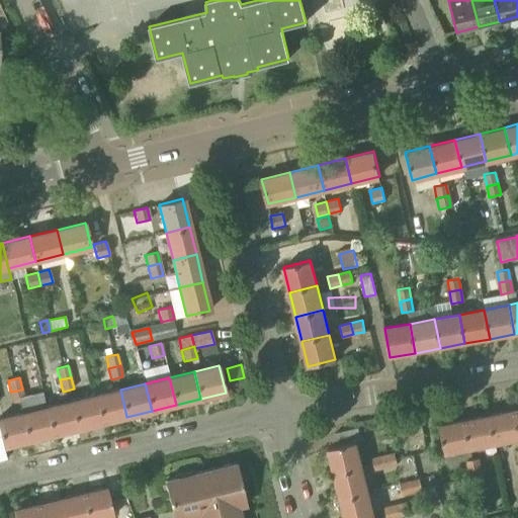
[(24,401),(22,390),(10,392),(13,404),(24,401)]
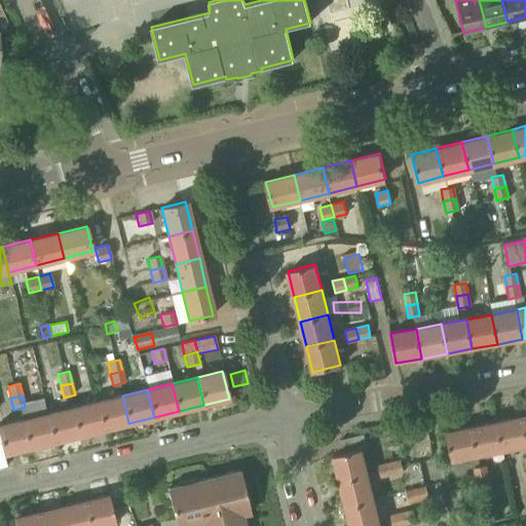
[(122,396),(97,402),(104,429),(128,423),(122,396)]
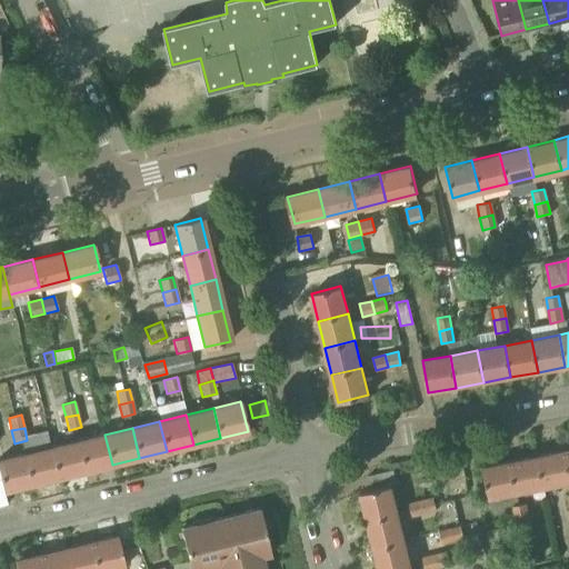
[(112,465),(105,435),(78,441),(86,471),(112,465)]
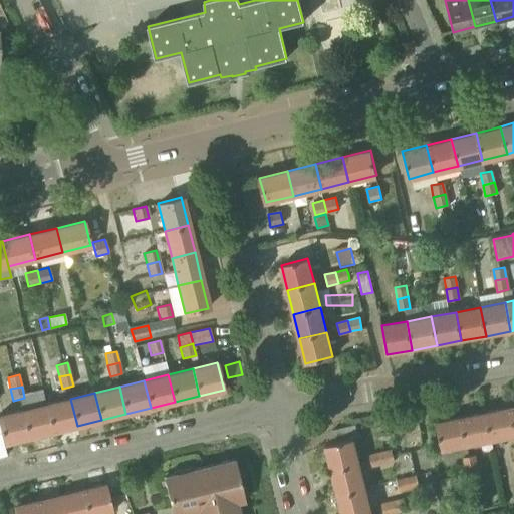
[(77,426),(70,399),(46,405),(52,432),(77,426)]
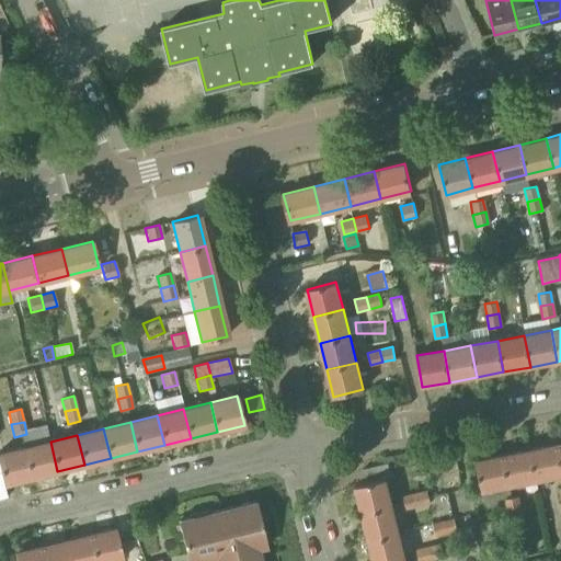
[(57,471),(50,442),(24,448),(31,478),(57,471)]
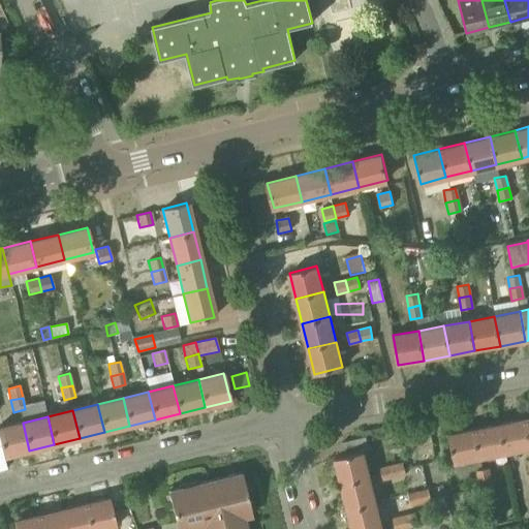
[(528,447),(528,438),(525,419),(500,424),(505,453),(528,447)]
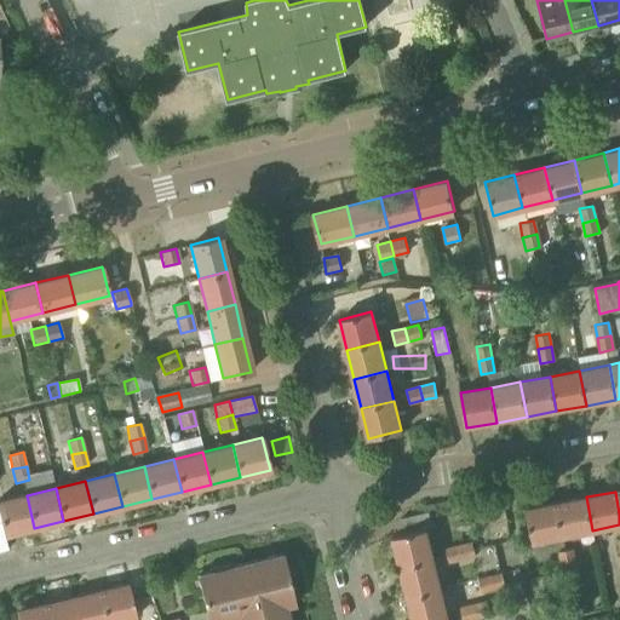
[(34,528),(27,495),(0,501),(0,518),(4,535),(34,528)]
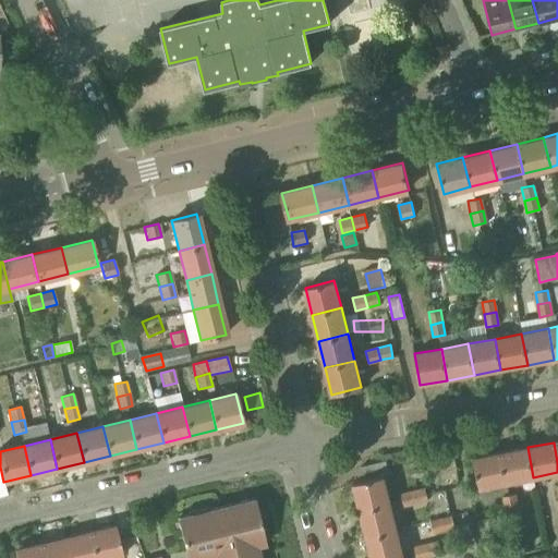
[(533,477),(528,447),(500,452),(507,483),(533,477)]
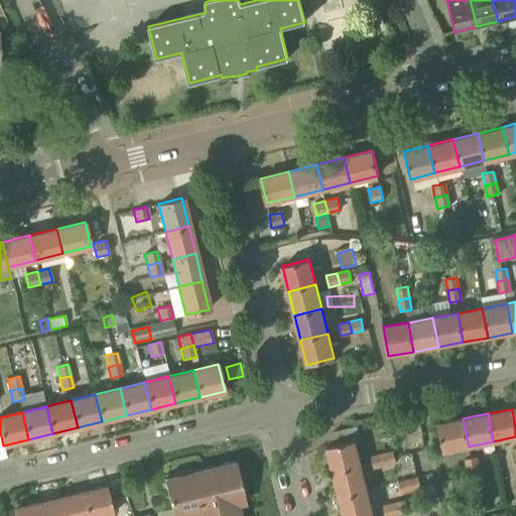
[(469,446),(463,418),(437,423),(442,452),(469,446)]
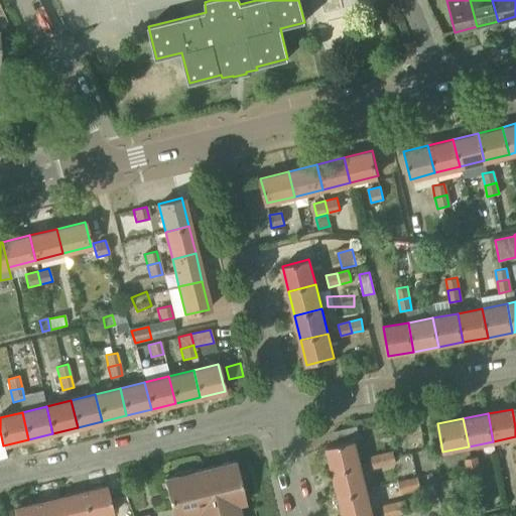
[(353,440),(353,441),(359,440),(355,427),(333,432),(336,445),(353,440)]
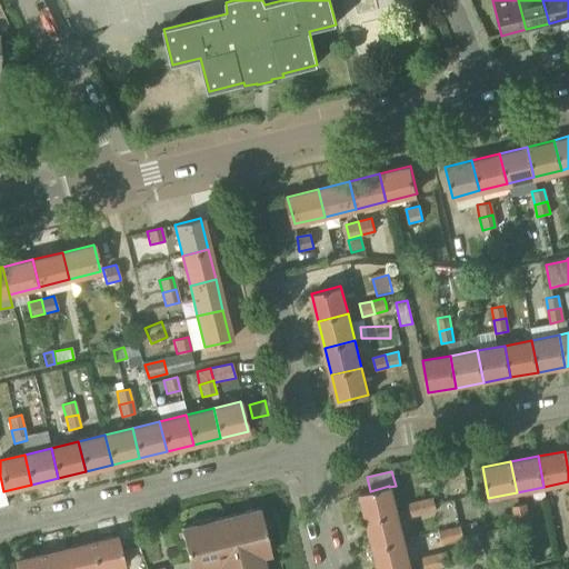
[(389,486),(370,491),(360,493),(367,521),(396,513),(389,487),(389,486)]
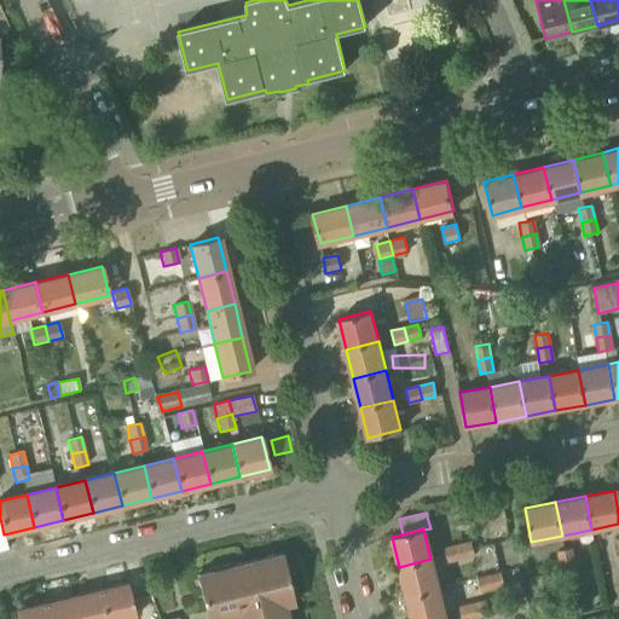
[(457,544),(461,560),(474,556),(470,541),(457,544)]
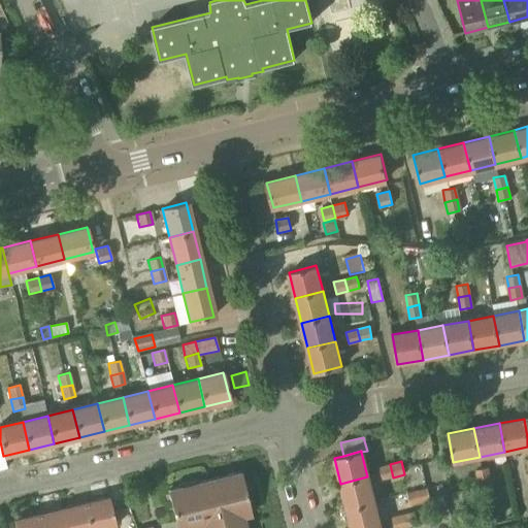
[(393,477),(390,464),(378,466),(382,480),(393,477)]
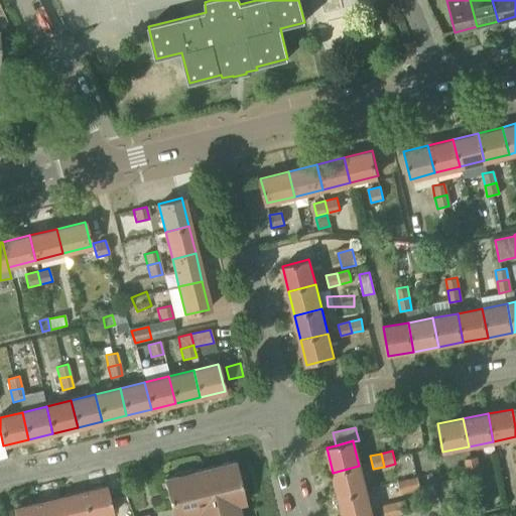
[(466,471),(479,468),(477,457),(464,459),(466,471)]
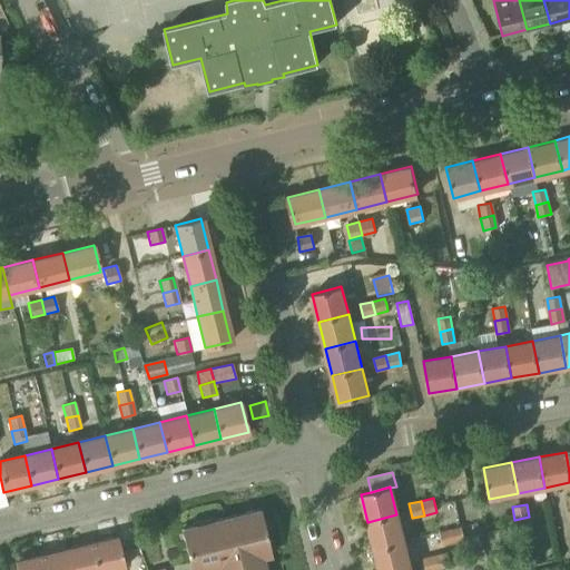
[(264,569),(262,558),(271,556),(266,540),(263,541),(259,527),(263,526),(259,510),(210,522),(212,526),(197,529),(196,526),(180,529),(189,563),(233,553),(235,562),(215,567),(215,569),(264,569)]
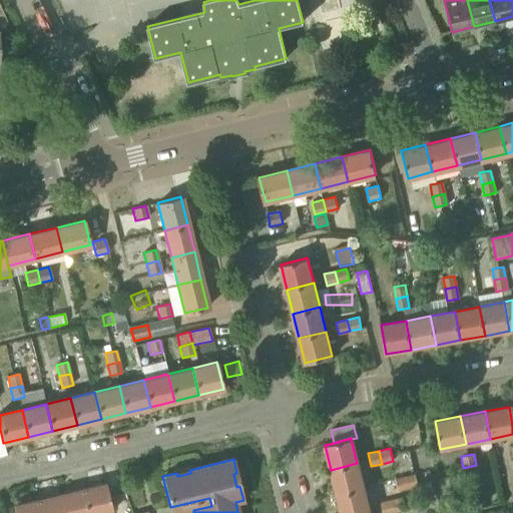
[(363,487),(357,463),(331,470),(337,494),(363,487)]
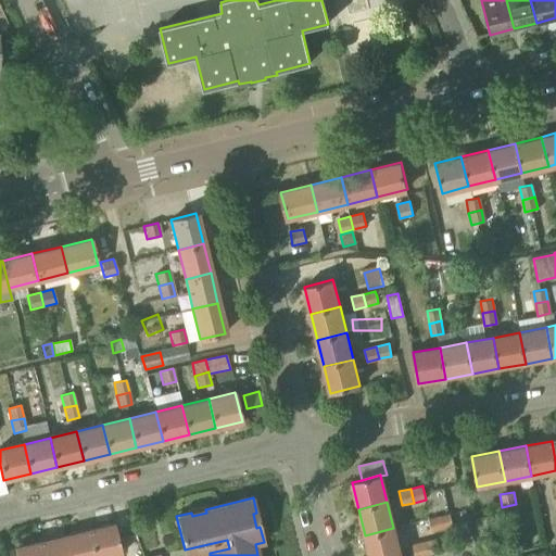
[(518,516),(516,504),(502,507),(504,519),(518,516)]
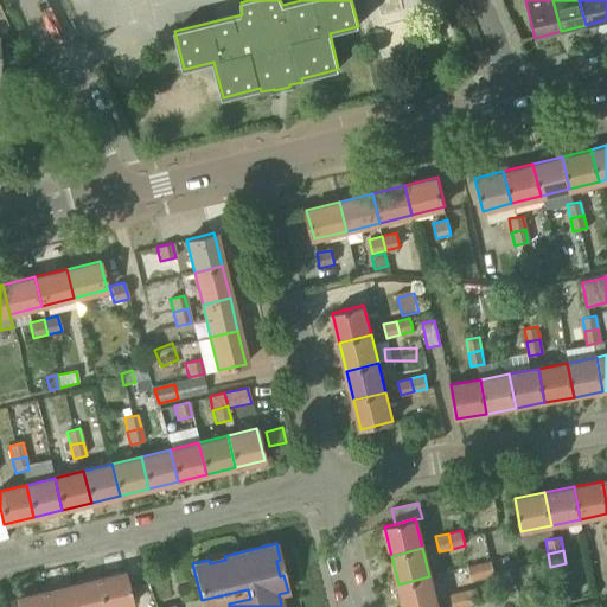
[(470,580),(493,575),(490,561),(466,567),(470,580)]
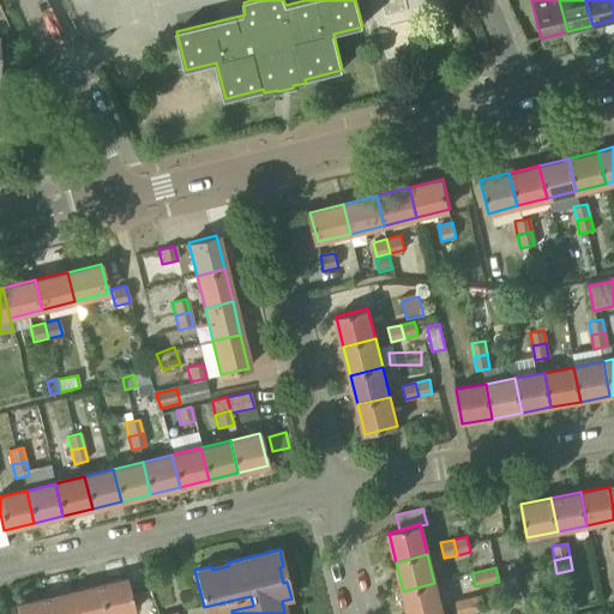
[(539,571),(523,575),(528,595),(533,599),(543,596),(539,571)]
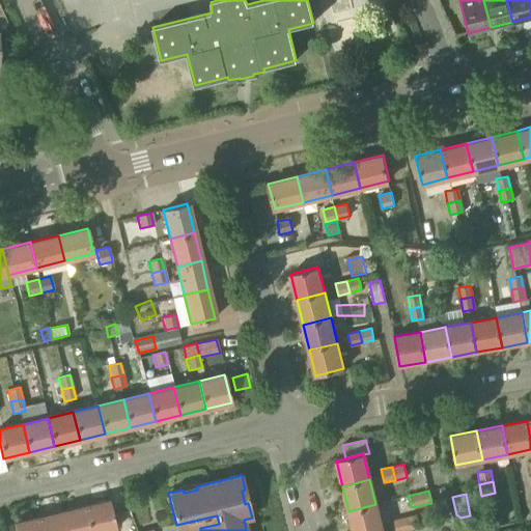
[(85,507),(90,530),(106,530),(115,529),(109,501),(85,507)]
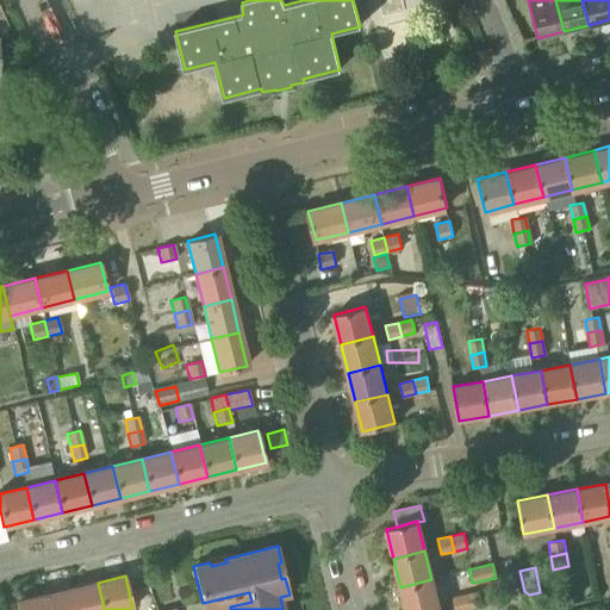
[(433,609),(439,609),(431,579),(400,587),(405,609),(433,609)]
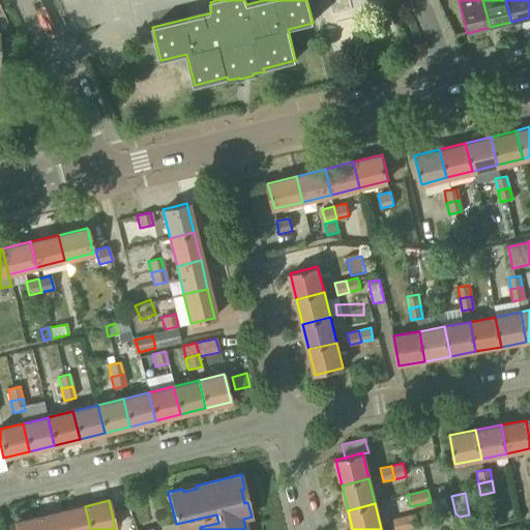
[(90,529),(85,506),(61,511),(65,529),(90,529)]
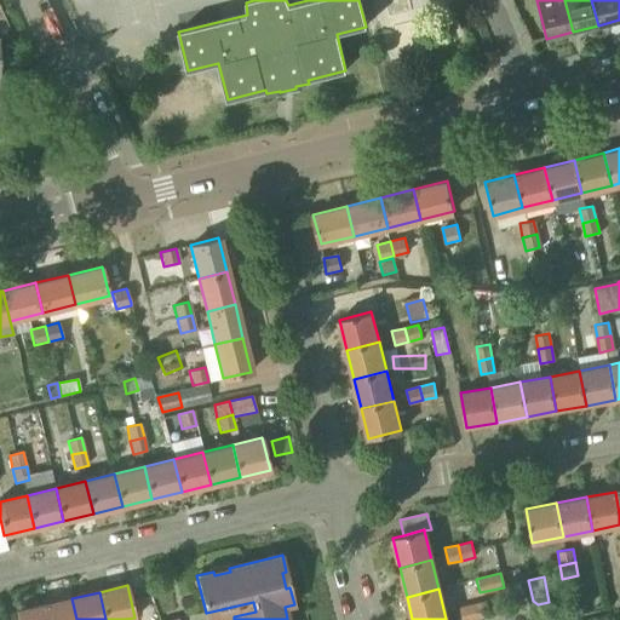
[(76,619),(72,598),(44,604),(46,619),(76,619)]
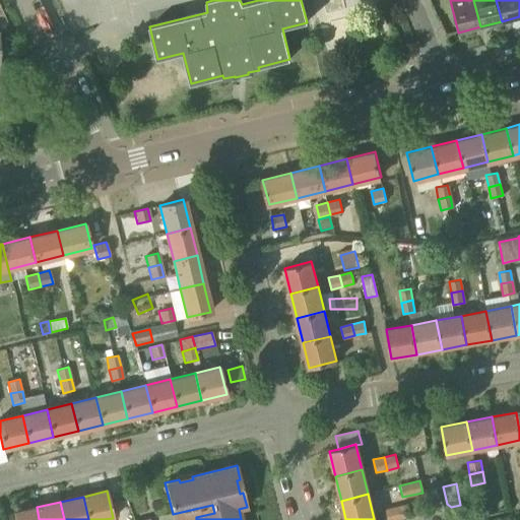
[(407,504),(396,506),(399,519),(410,517),(407,504)]
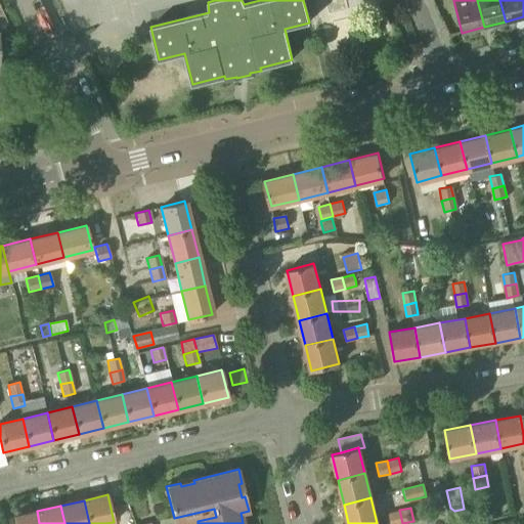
[(398,523),(402,523),(399,510),(388,513),(390,523),(398,523)]
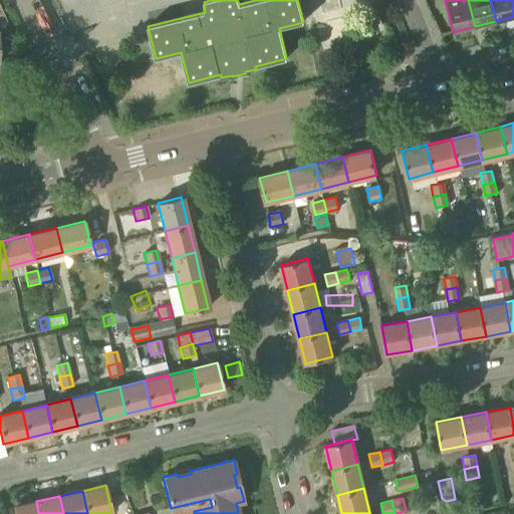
[(38,513),(36,501),(12,507),(14,513),(38,513)]
